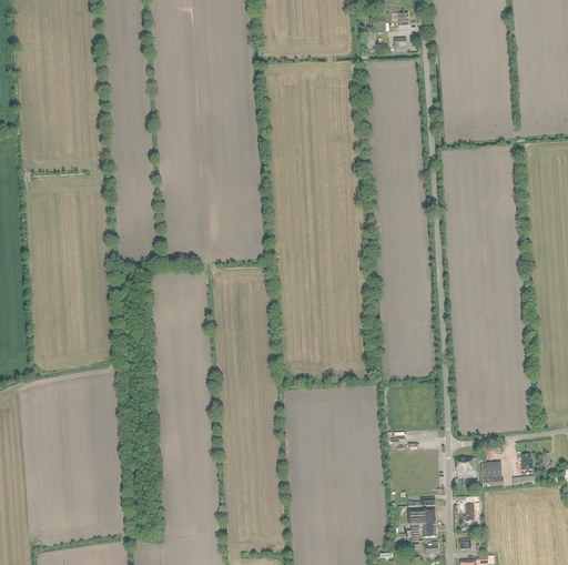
[(397,11),(398,20),(408,20),(408,10),(404,11),(404,10),(403,10),(403,11),(397,11)]
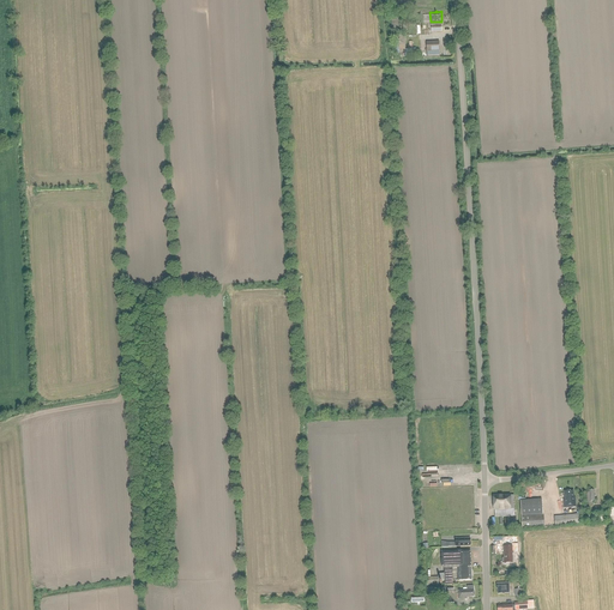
[(398,37),(395,37),(395,50),(399,50),(399,54),(416,53),(416,44),(405,46),(404,31),(398,32),(398,37)]
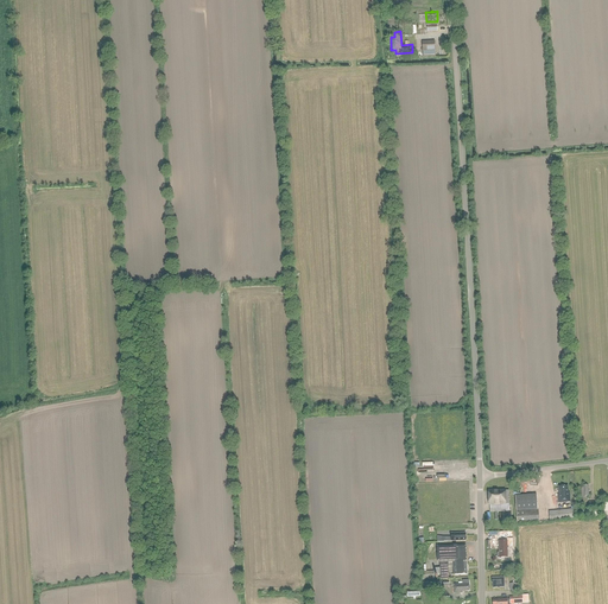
[(594,504),(594,498),(587,498),(587,494),(589,494),(589,488),(588,488),(588,482),(583,483),(583,484),(581,484),(582,494),(583,494),(583,498),(582,498),(583,504),(594,504)]
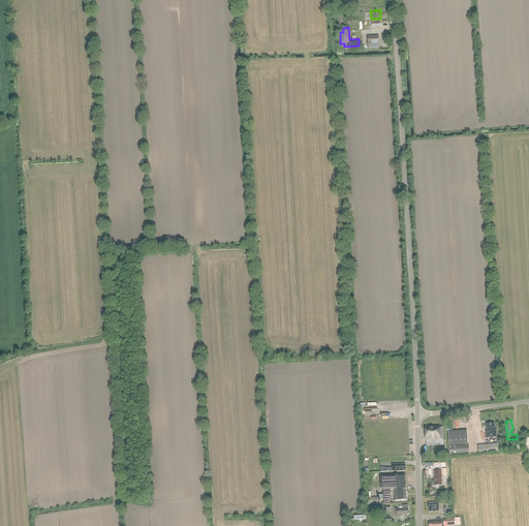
[(496,434),(495,426),(494,426),(494,421),(486,421),(487,428),(485,428),(486,435),(496,434)]
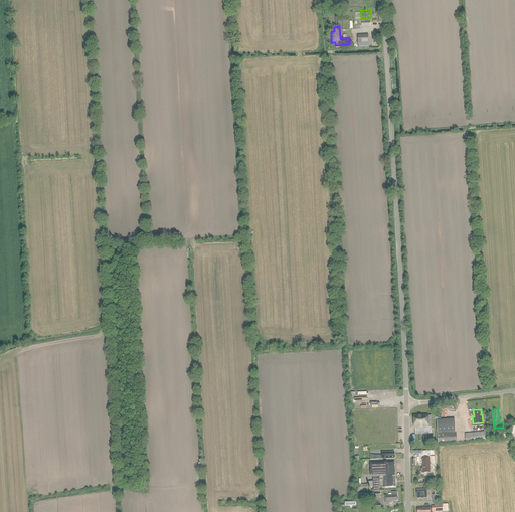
[(432,423),(431,412),(413,413),(413,424),(432,423)]
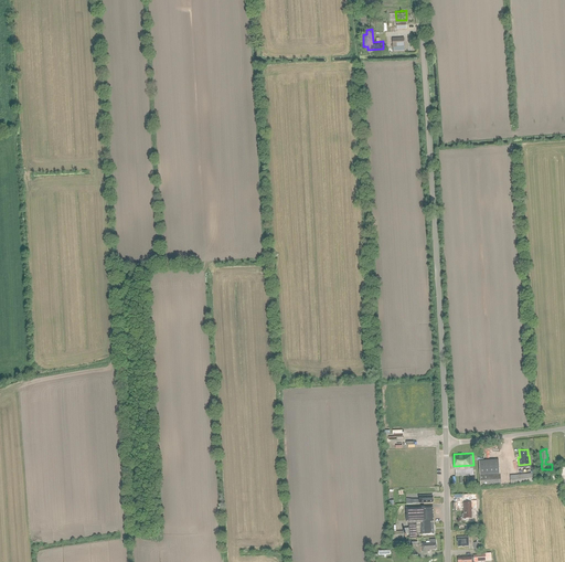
[(480,483),(501,481),(500,472),(499,457),(479,458),(480,483)]
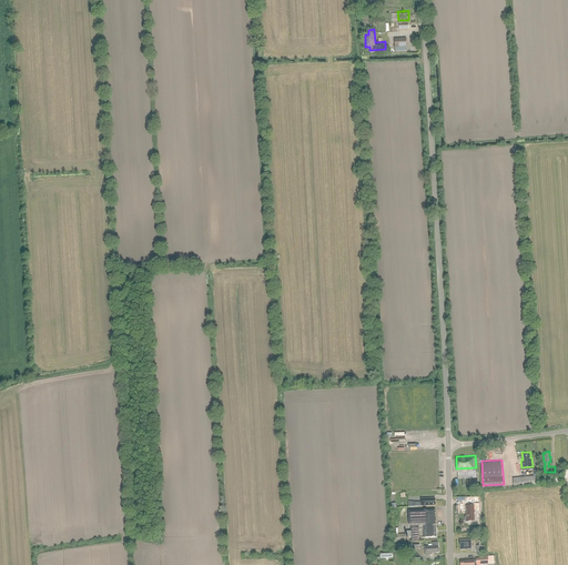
[(537,482),(536,473),(513,475),(514,484),(537,482)]
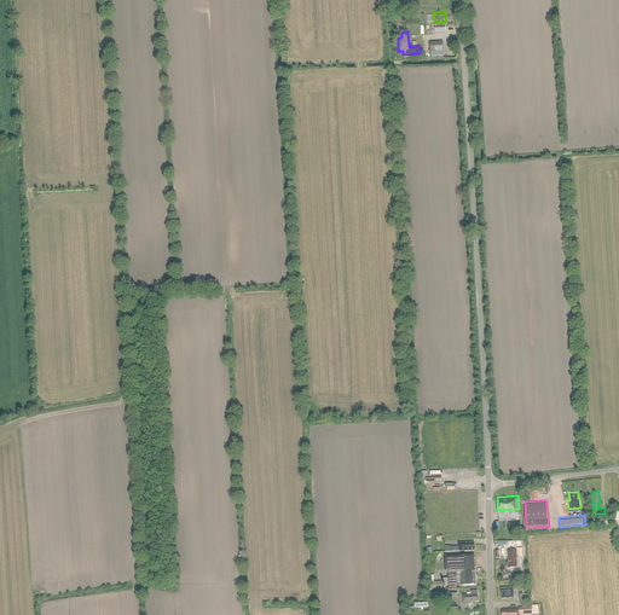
[(515,546),(507,547),(508,560),(507,560),(505,564),(508,566),(509,564),(516,564),(515,546)]
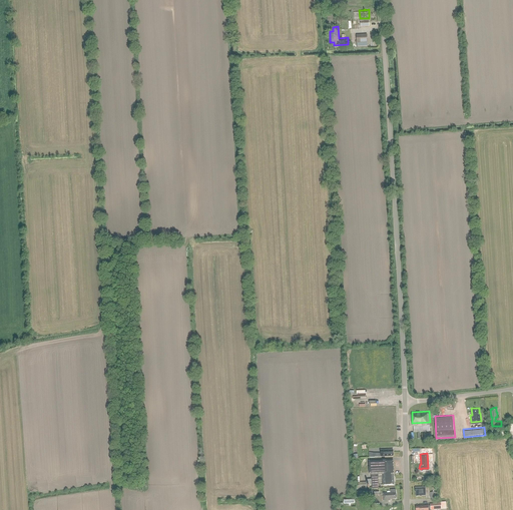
[(368,459),(369,471),(393,470),(393,458),(368,459)]
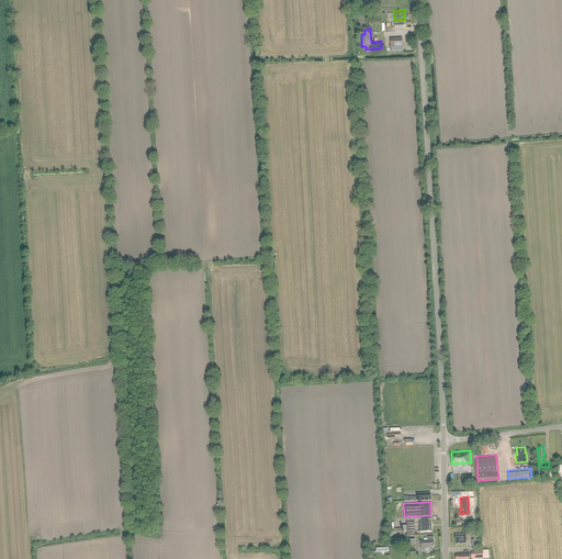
[(418,529),(431,528),(430,515),(404,516),(404,518),(405,518),(406,521),(406,523),(401,523),(401,525),(390,526),(390,534),(402,533),(402,529),(406,529),(406,533),(414,533),(414,518),(418,518),(418,529)]
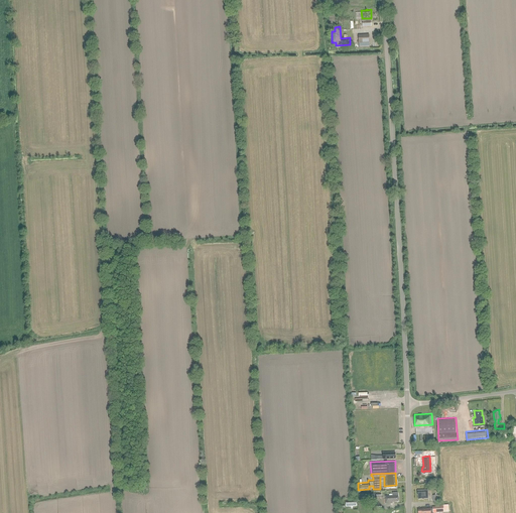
[(427,496),(427,488),(417,488),(417,493),(417,497),(423,497),(423,496),(427,496)]
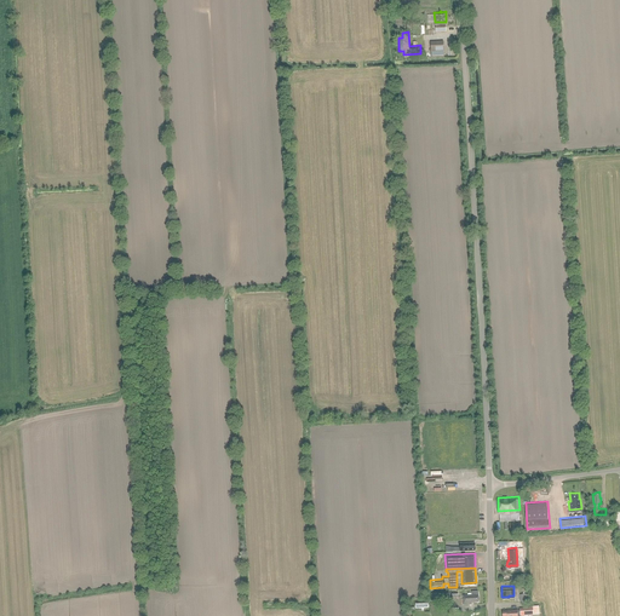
[(478,589),(475,589),(471,589),(471,592),(463,593),(463,603),(472,602),(472,599),(478,599),(478,589)]
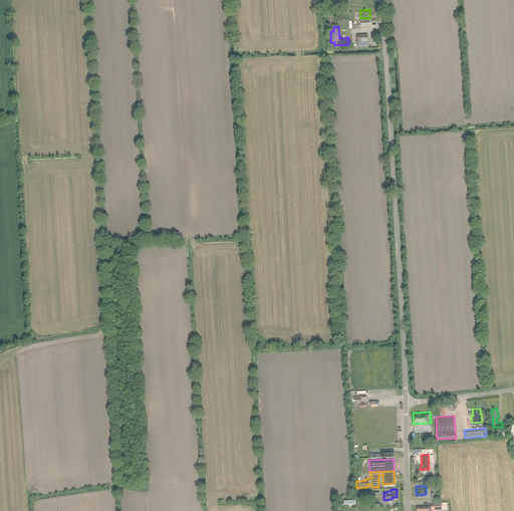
[(420,505),(416,505),(416,510),(420,510),(432,510),(432,509),(431,509),(431,507),(434,507),(434,508),(442,508),(447,508),(446,501),(441,501),(441,502),(435,502),(430,503),(431,504),(428,504),(420,504),(420,505)]
